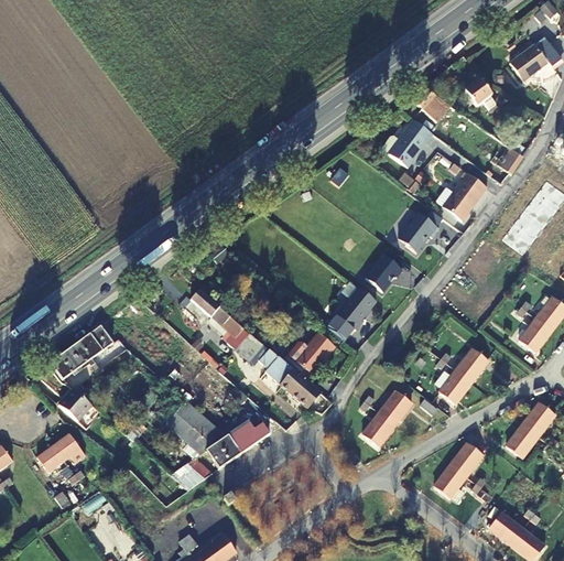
[(552,2),(544,9),(552,19),(560,12),(552,2)]
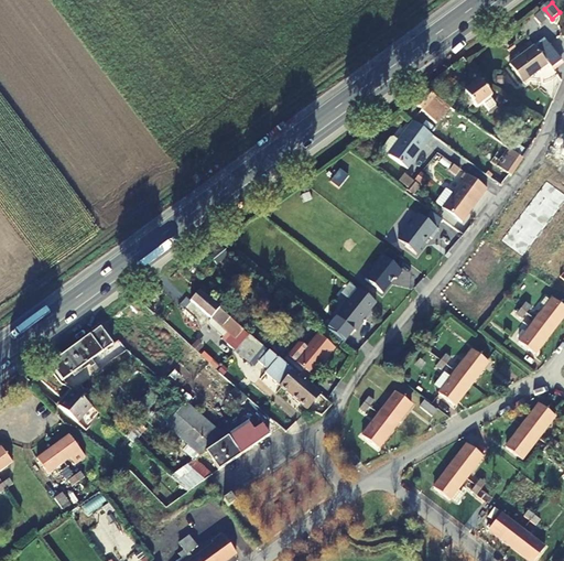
[(512,63),(524,81),(548,65),(551,68),(562,61),(548,39),(512,63)]
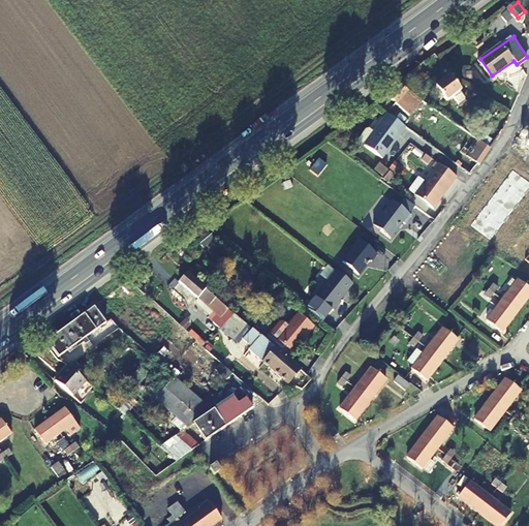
[(461,88),(450,73),(436,84),(447,98),(454,94),(459,101),(465,96),(460,89),(461,88)]
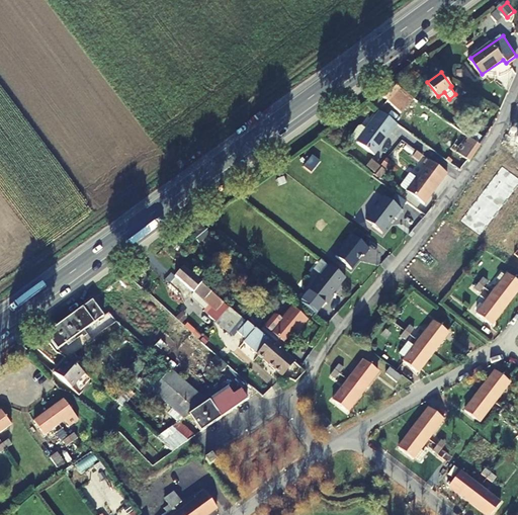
[(393,81),(381,93),(389,99),(389,98),(403,111),(414,96),(394,82),(393,81)]
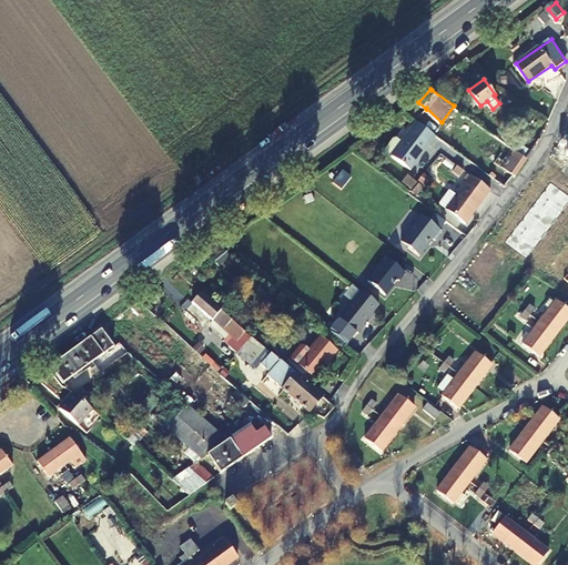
[(408,169),(433,134),(413,120),(398,139),(394,135),(391,137),(382,149),(408,169)]
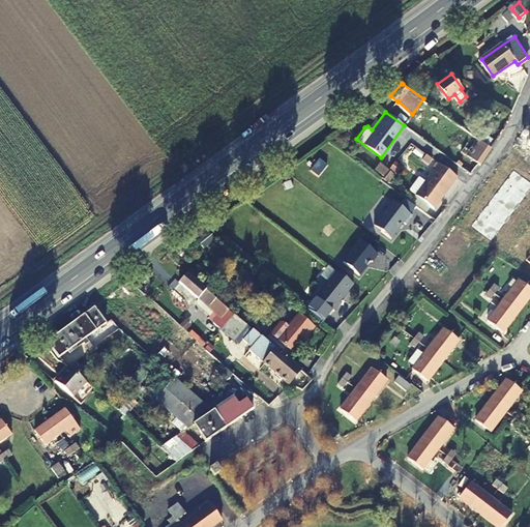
[(473,133),(462,148),(480,163),(492,146),(473,133)]
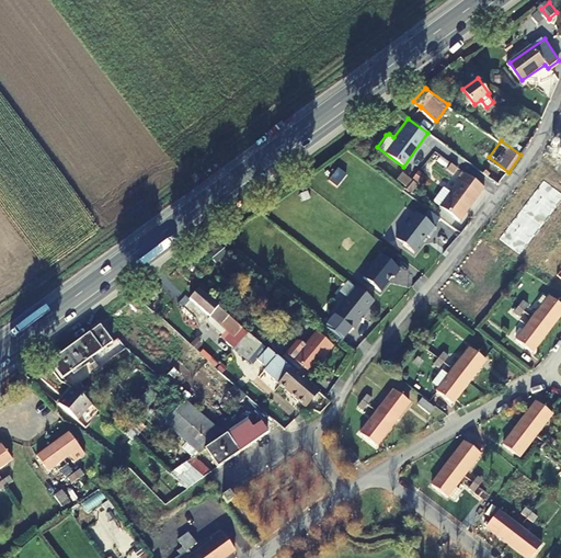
[(462,172),(482,186),(483,185),(464,171),(462,172)]
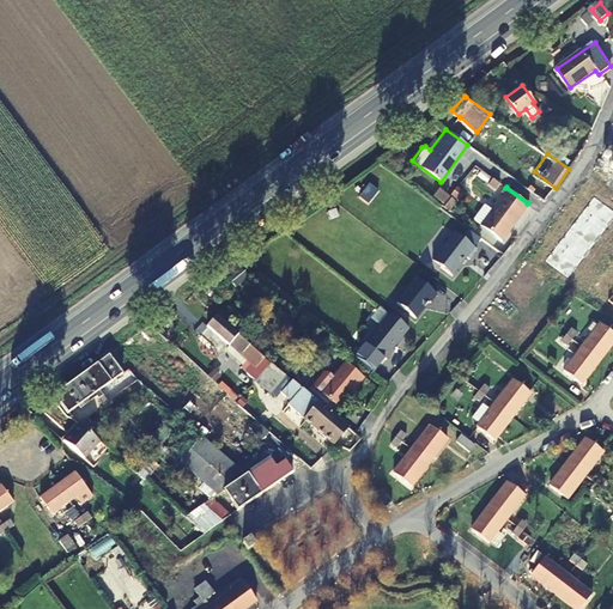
[(438,188),(432,195),(443,202),(448,195),(438,188)]
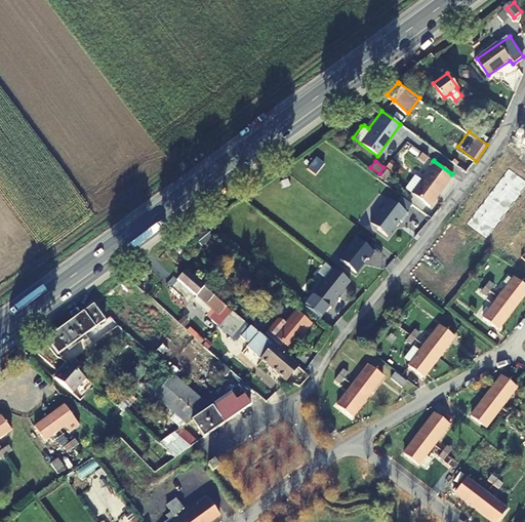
[(419,178),(410,192),(429,205),(451,174),(433,161),(419,178)]
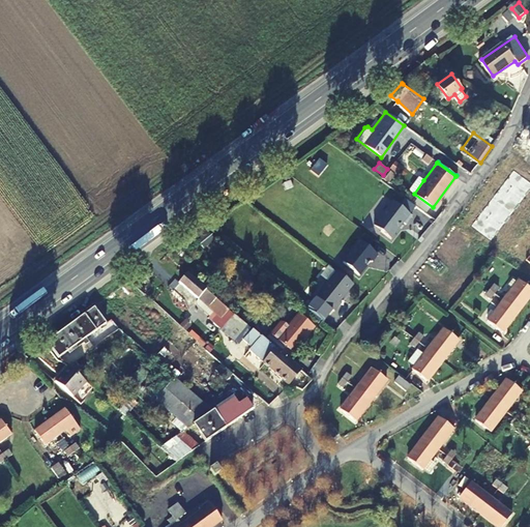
[(529,180),(513,168),(503,182),(523,197),(529,186),(529,180)]
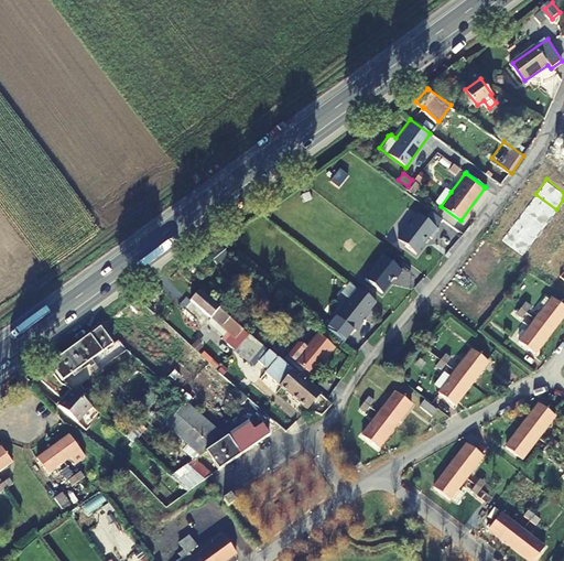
[(441,206),(451,192),(445,187),(434,202),(441,206)]
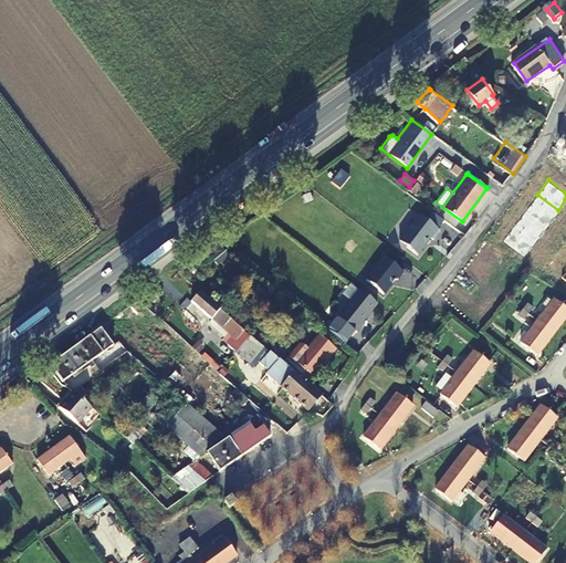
[(537,195),(526,209),(547,225),(558,210),(537,195)]
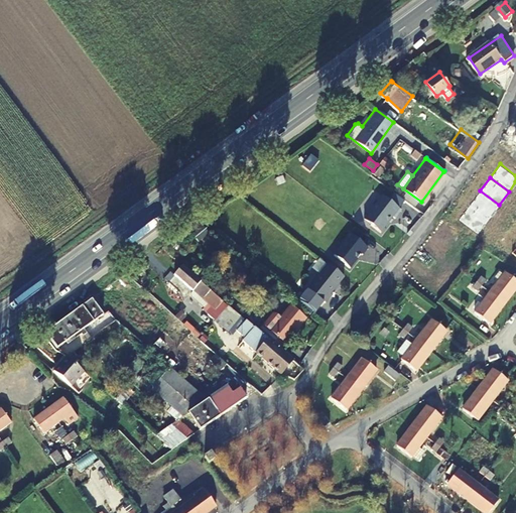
[(470,204),(489,218),(499,205),(480,190),(470,204)]
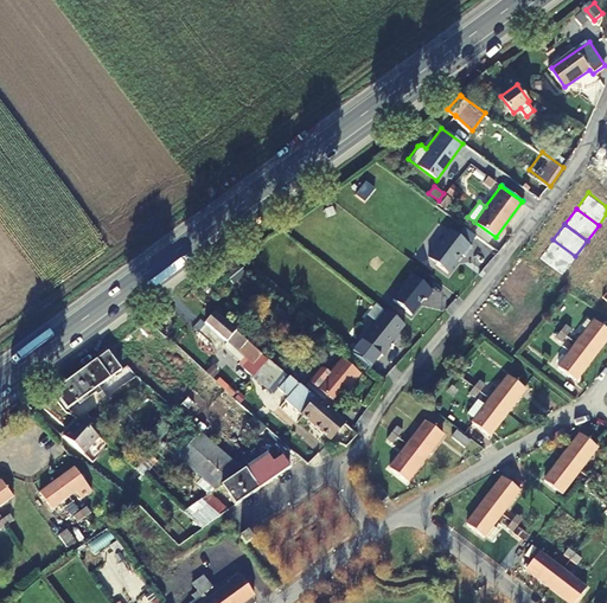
[(462,254),(465,256),(472,247),(449,228),(429,255),(436,261),(436,262),(447,271),(462,254)]
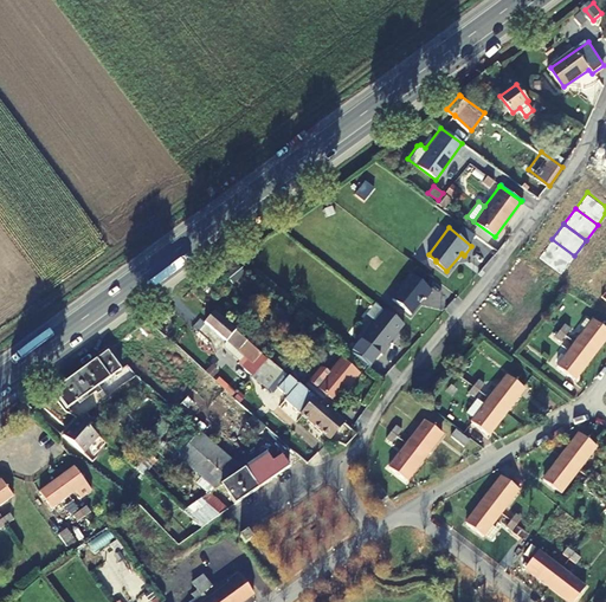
[(552,239),(540,254),(561,272),(574,256),(552,239)]
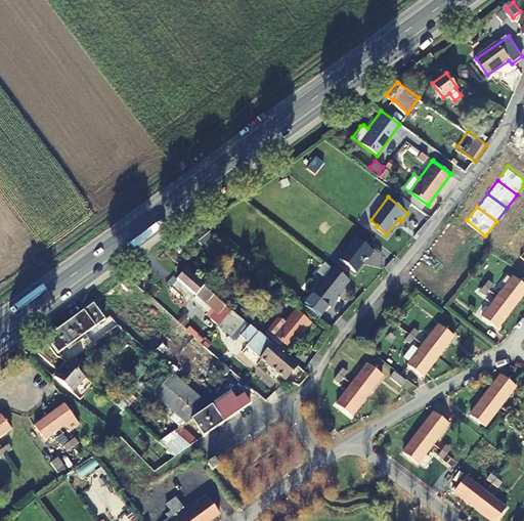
[(210,234),(204,226),(193,234),(199,243),(210,234)]
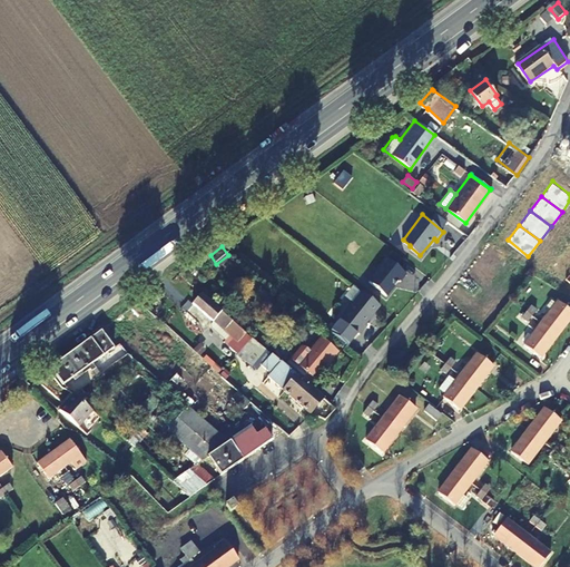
[(405,272),(384,256),(376,266),(379,267),(367,281),(385,294),(397,279),(399,280),(405,272)]
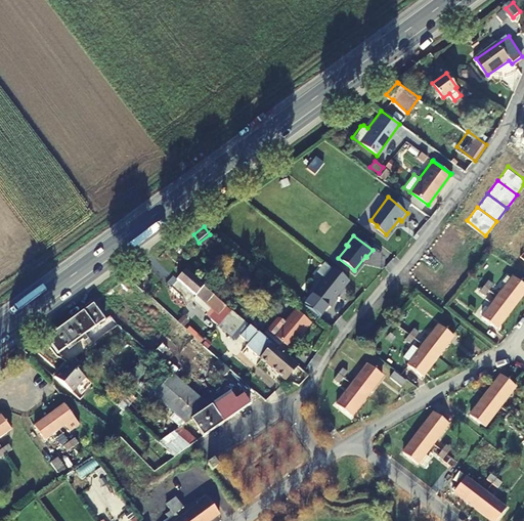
[(349,279),(333,266),(303,303),(308,307),(317,296),(330,305),(335,299),(334,297),(335,295),(337,295),(349,279)]
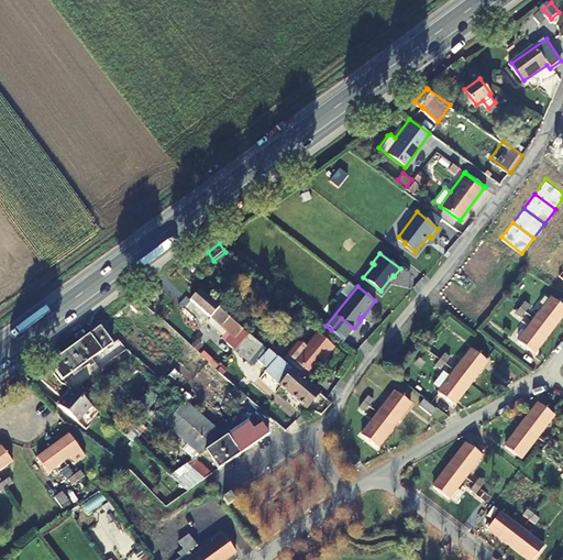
[(190,298),(211,316),(213,314),(223,322),(221,325),(234,337),(238,333),(245,339),(251,333),(200,288),(190,298)]
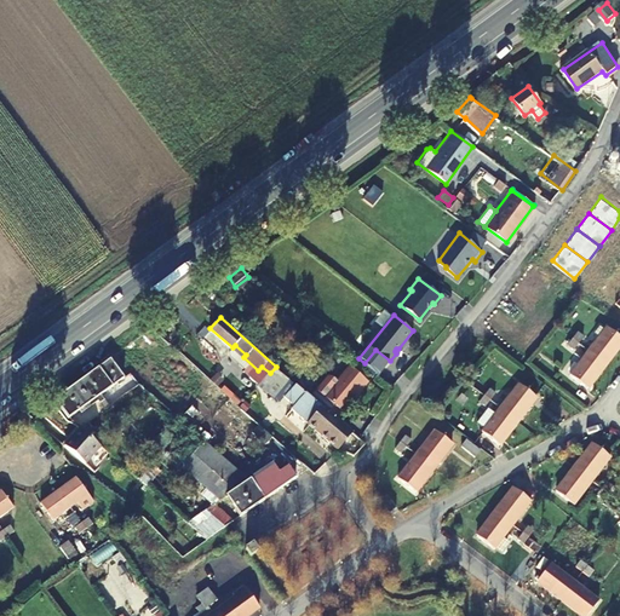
[(589,349),(607,362),(619,345),(619,334),(607,324),(589,349)]
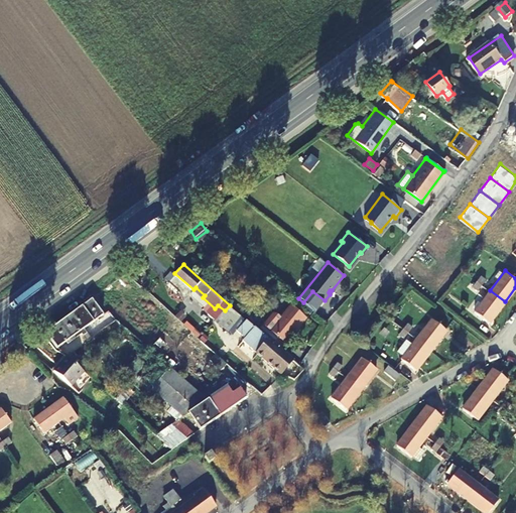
[(473,277),(480,283),(483,279),(475,274),(473,277)]
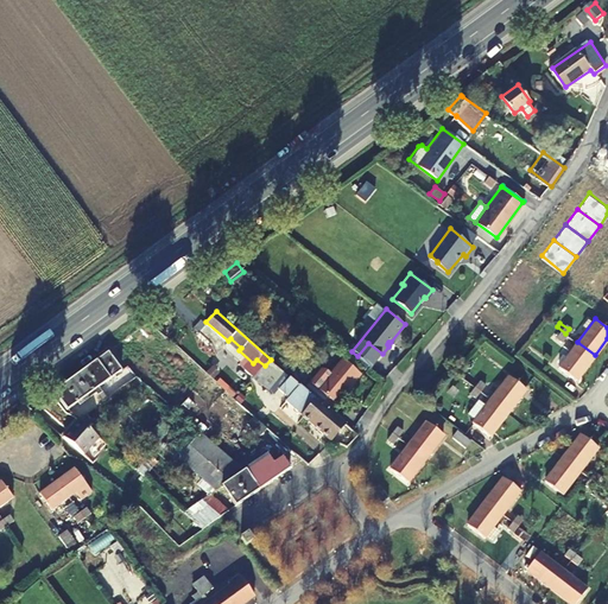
[(565,334),(557,326),(555,330),(563,337),(565,334)]
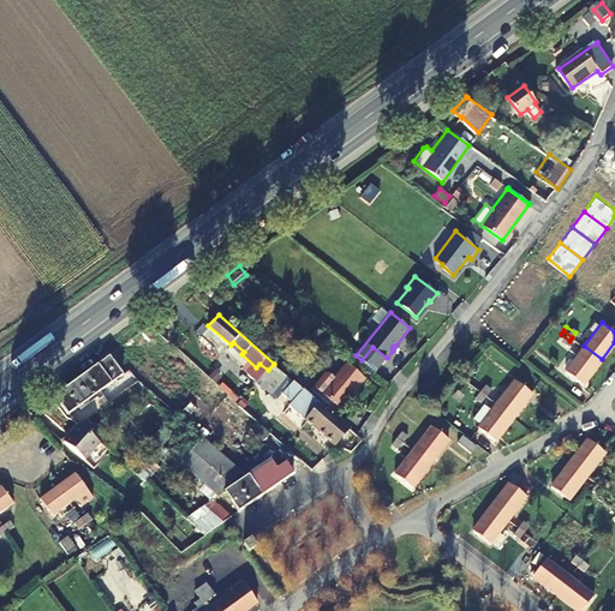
[(233,342),(231,345),(242,354),(244,352),(233,342)]
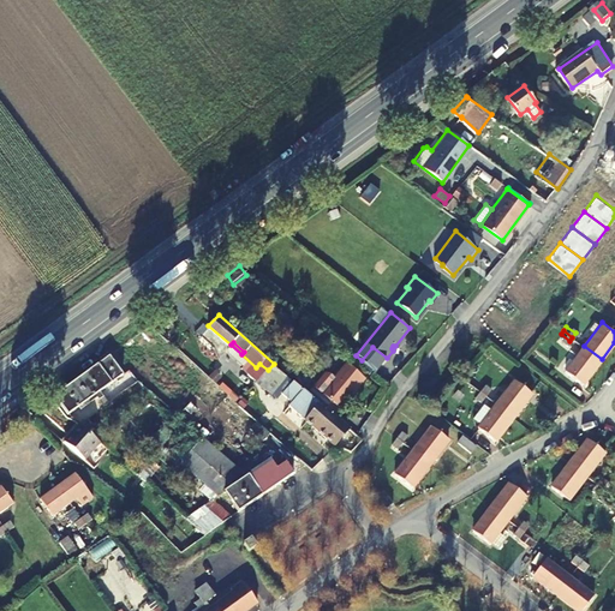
[(602,359),(584,346),(566,369),(584,383),(602,359)]
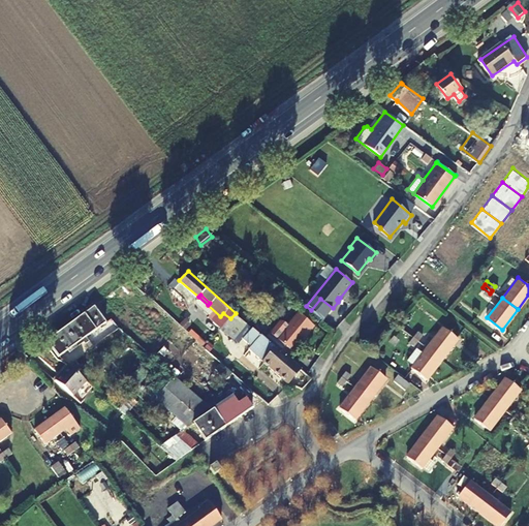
[(320,299),(311,310),(323,320),(333,308),(320,299)]
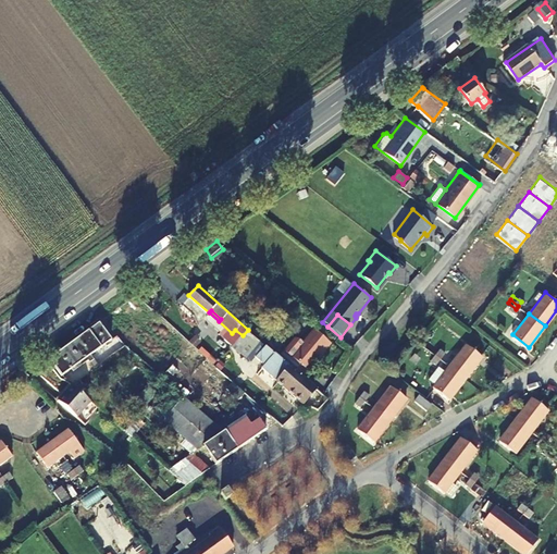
[(430,324),(419,315),(413,320),(413,321),(425,330),(430,324)]
